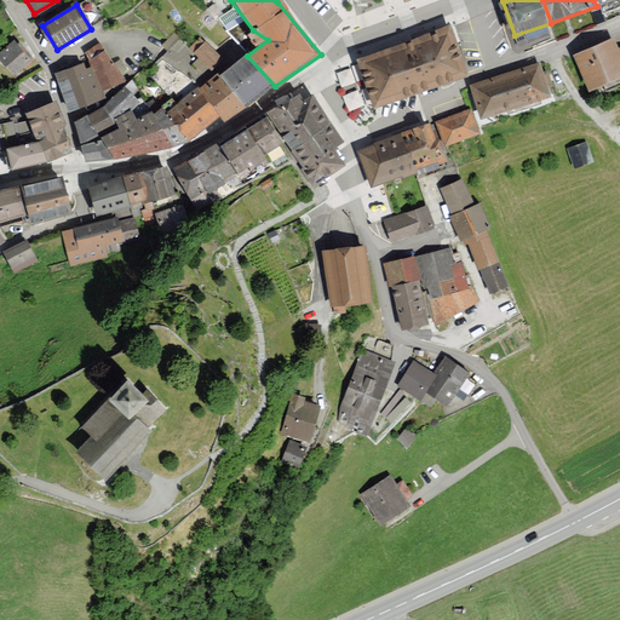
[(446,26),(357,58),(374,105),(464,73),(446,26)]
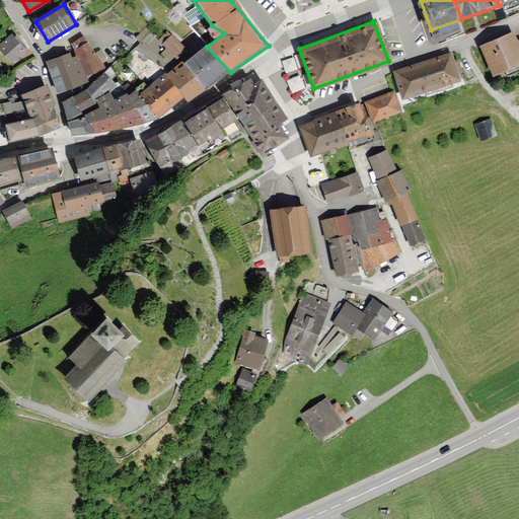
[(159,40),(174,54),(183,45),(168,29),(159,40)]
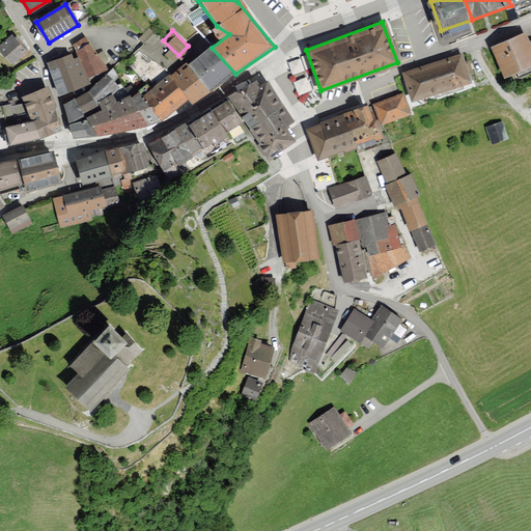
[(530,54),(522,33),(491,48),(505,79),(530,67),(530,54)]
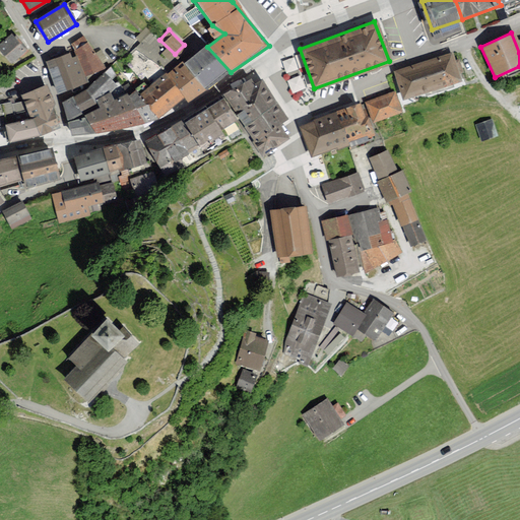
[(25,50),(12,35),(0,45),(0,47),(12,61),(25,50)]
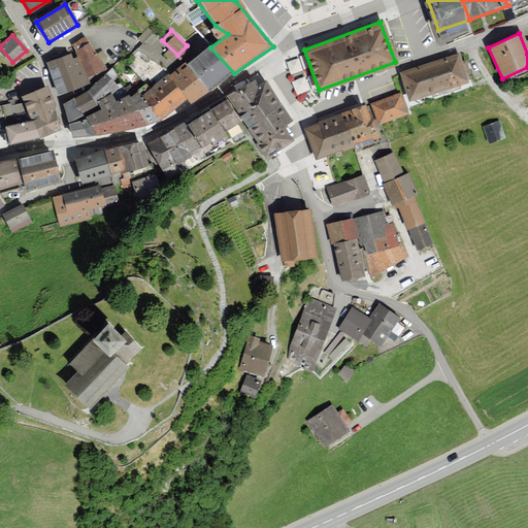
[(86,38),(74,43),(89,75),(104,69),(86,38)]
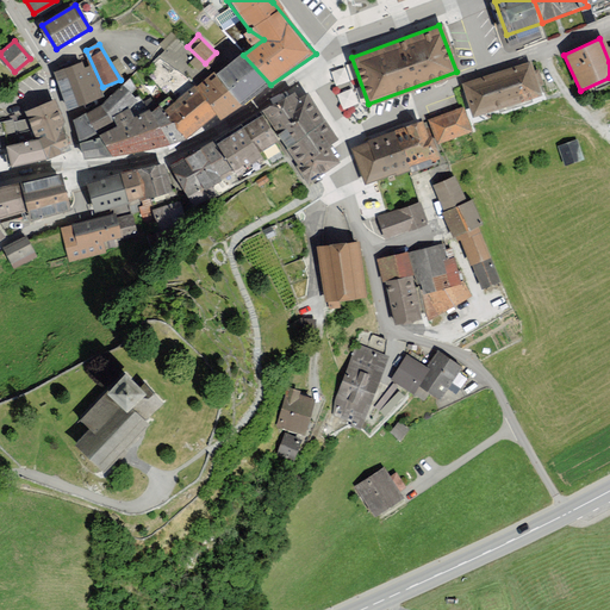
[(242,106),(271,85),(243,55),(242,54),(217,74),(242,106)]
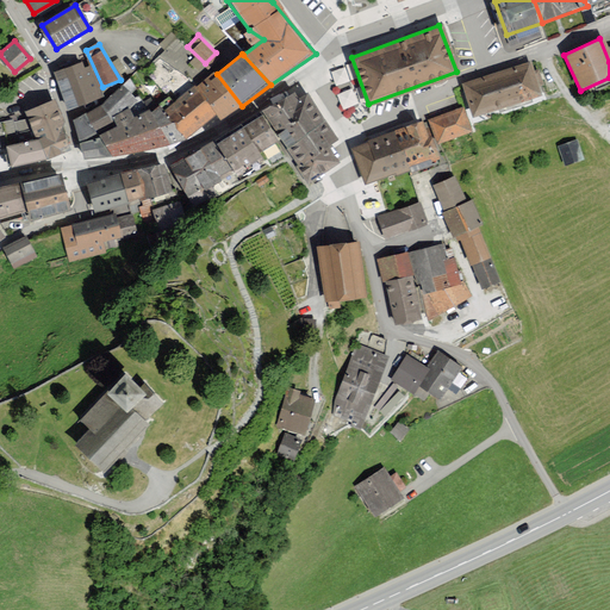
[(82,64),(57,73),(70,107),(101,97),(91,67),(85,69),(82,64)]
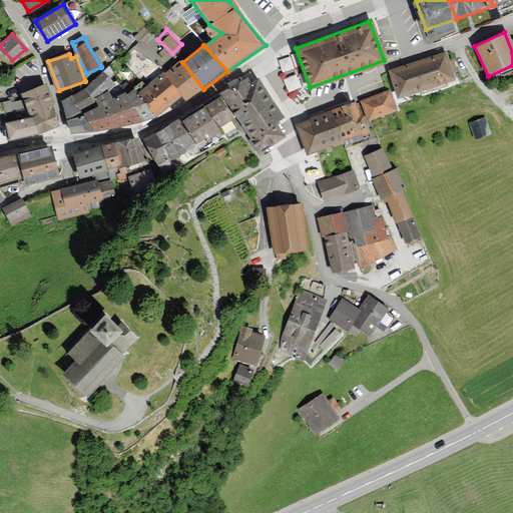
[(392,72),(400,98),(458,79),(449,54),(392,72)]
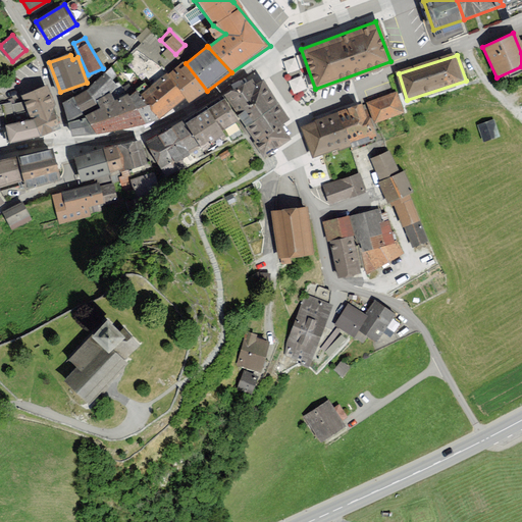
[(189,102),(207,91),(186,63),(184,61),(168,74),(186,98),(189,102)]
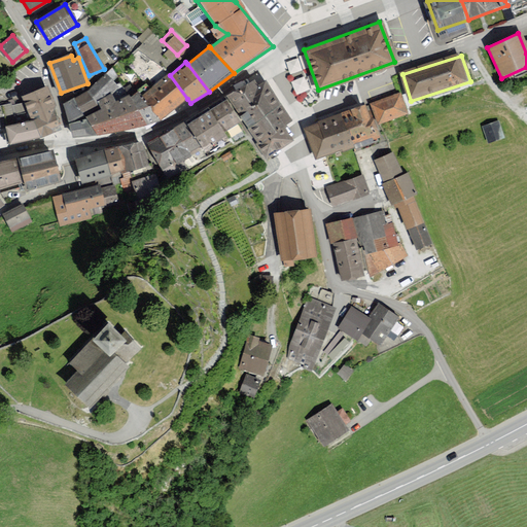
[(187,99),(170,75),(169,73),(142,96),(161,120),(187,99)]
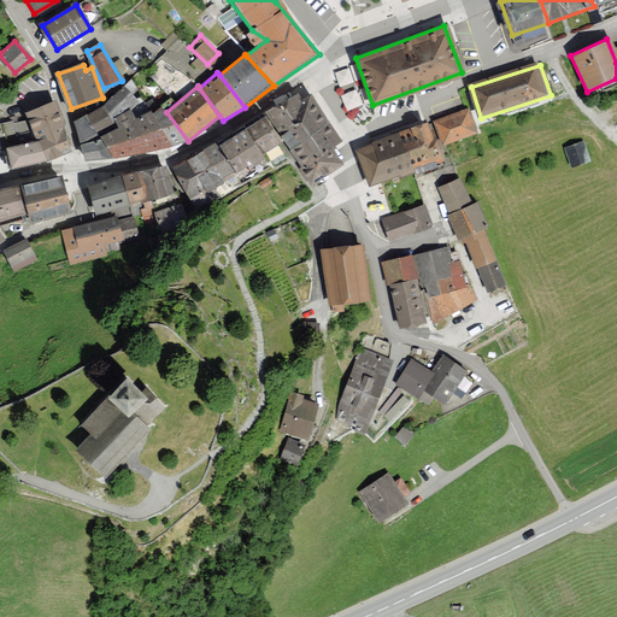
[(94,109),(75,118),(81,139),(94,133),(128,118),(125,112),(134,101),(117,89),(94,109)]
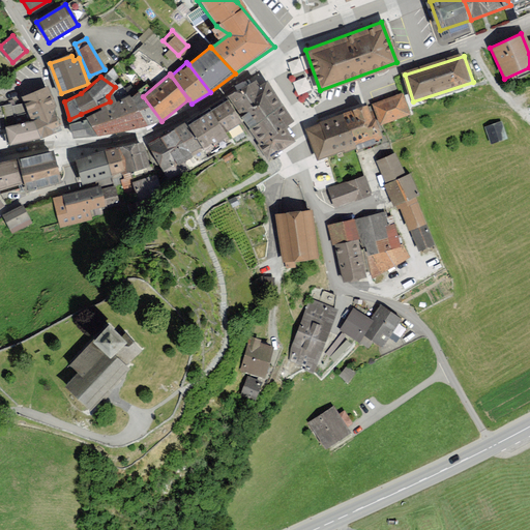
[(267,81),(260,85),(257,80),(226,97),(228,100),(244,121),(268,162),(296,141),(286,127),(292,123),(294,121),(267,81)]
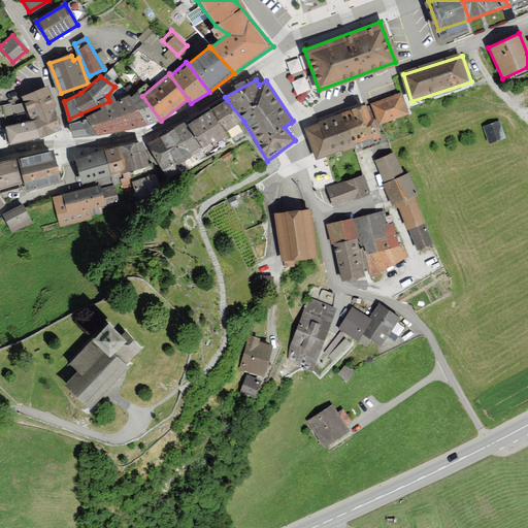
[(33,121),(41,138),(62,130),(48,86),(22,97),(33,121)]
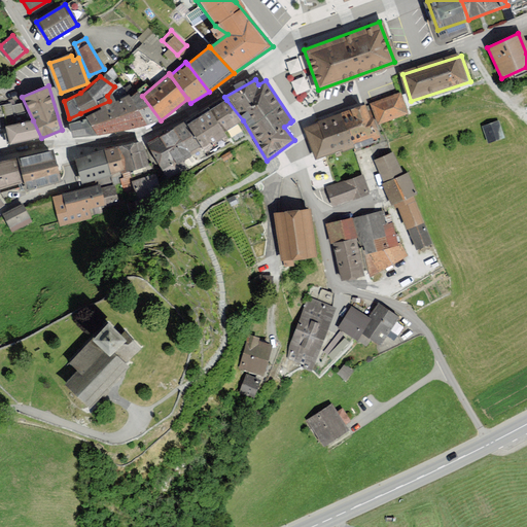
[(109,101),(80,113),(98,136),(147,126),(161,120),(142,96),(139,90),(109,101)]
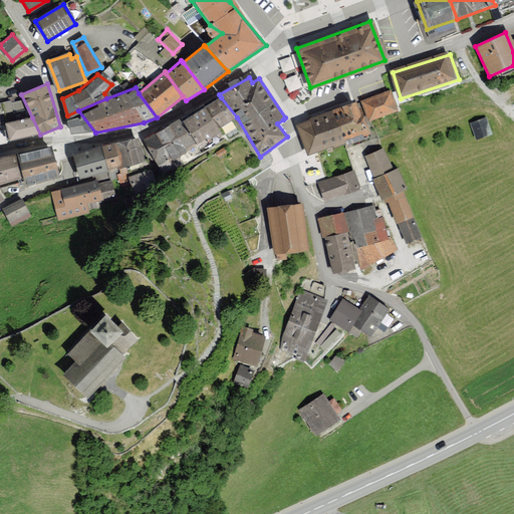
[(364,99),(371,120),(399,110),(391,89),(364,99)]
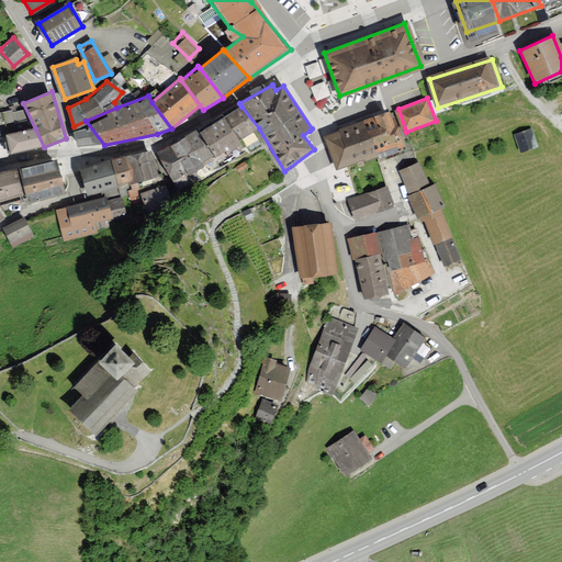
[(259,128),(242,107),(224,117),(239,141),(259,128)]
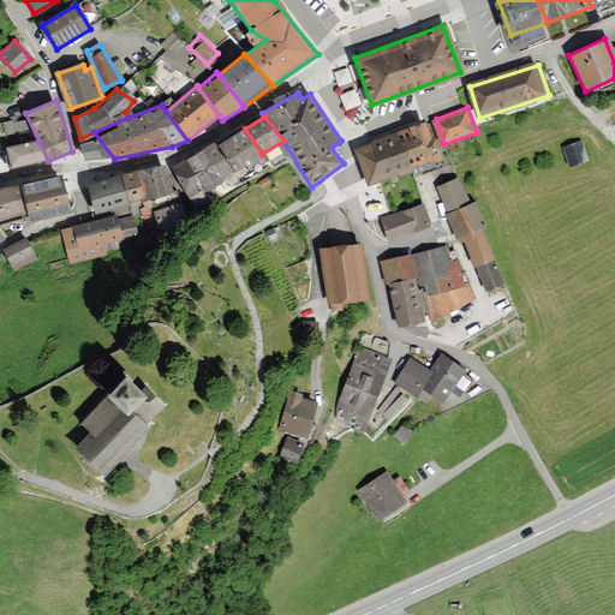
[(427,123),(398,132),(405,153),(408,151),(415,172),(416,174),(436,167),(435,163),(445,160),(436,138),(433,139),(428,124),(427,123)]
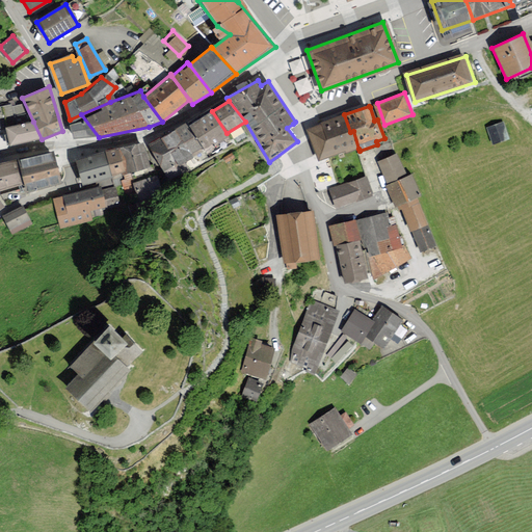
[(227,133),(212,111),(188,126),(205,151),(229,137),(227,133)]
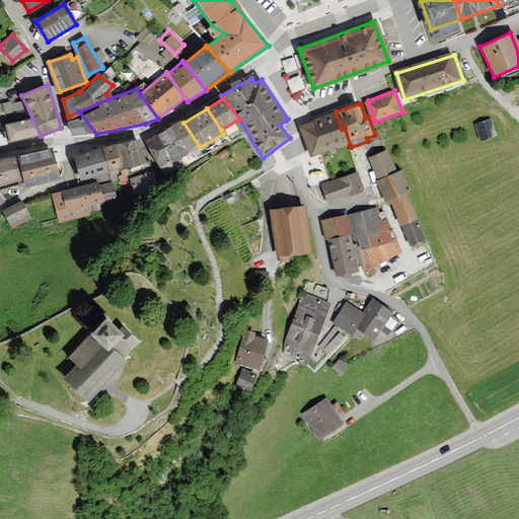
[(96,134),(79,112),(68,117),(72,136),(96,134)]
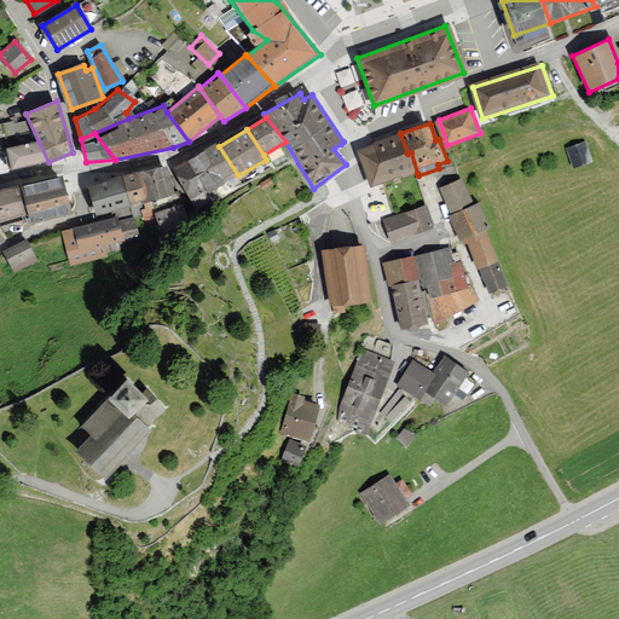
[(400,133),(354,149),(370,189),(417,173),(411,152),(408,154),(400,133)]
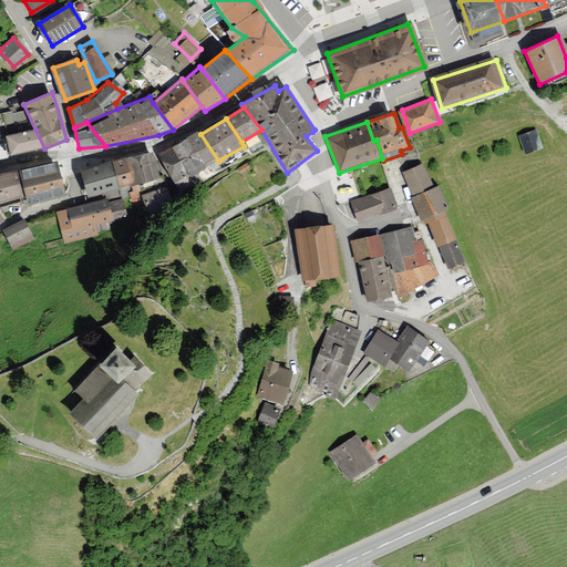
[(7,136),(11,155),(44,148),(35,130),(7,136)]
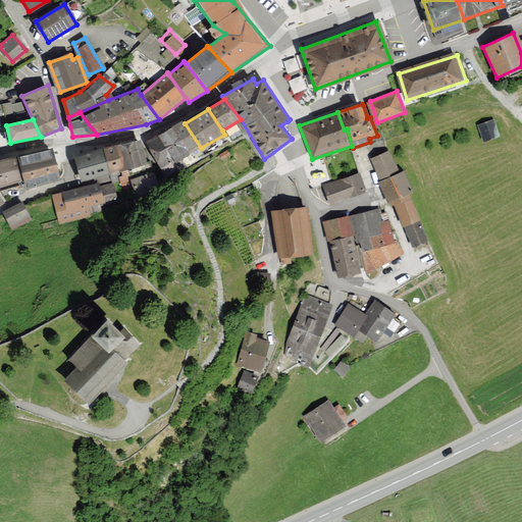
[(494,119),(478,125),(483,143),(501,137),(494,119)]
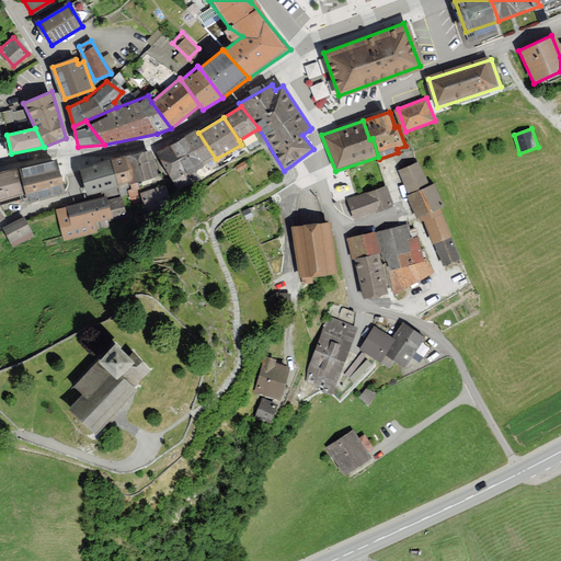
[(189,176),(216,159),(198,133),(196,129),(170,146),(186,173),(189,176)]
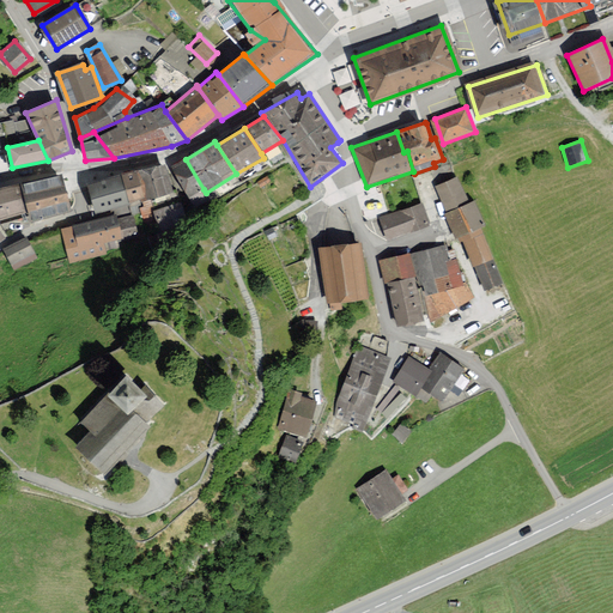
[(189,198),(204,189),(186,159),(171,168),(189,198)]
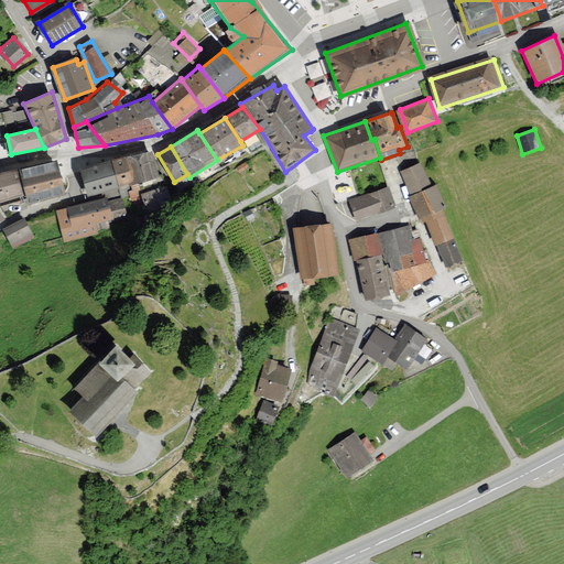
[(152,151),(127,156),(136,185),(160,177),(152,151)]
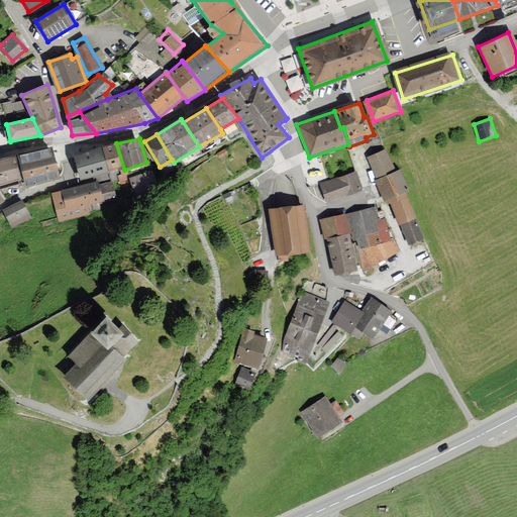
[(123,168),(116,143),(102,147),(109,172),(123,168)]
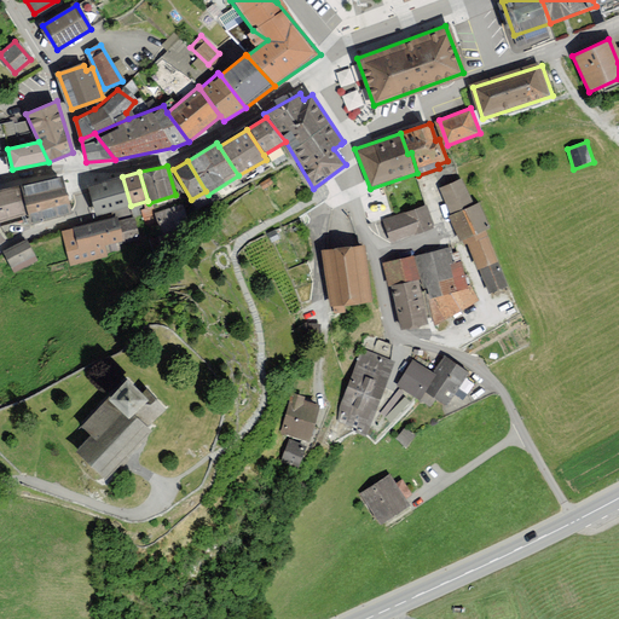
[(74,214),(63,177),(21,185),(28,214),(32,224),(74,214)]
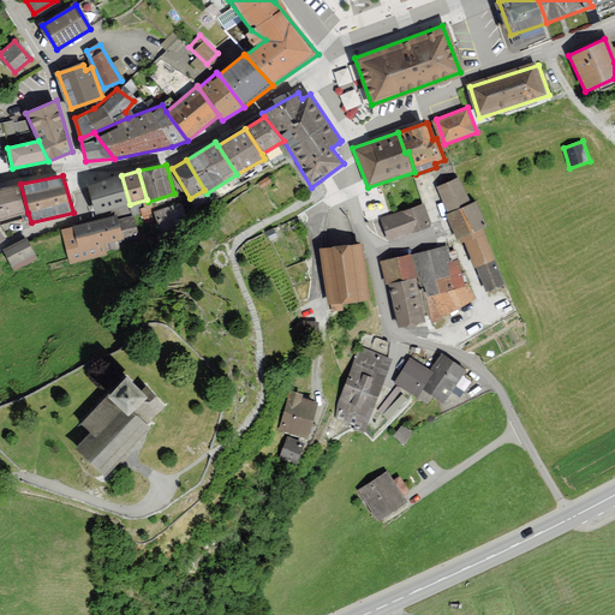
[(121,175),(88,185),(96,215),(130,204),(121,175)]
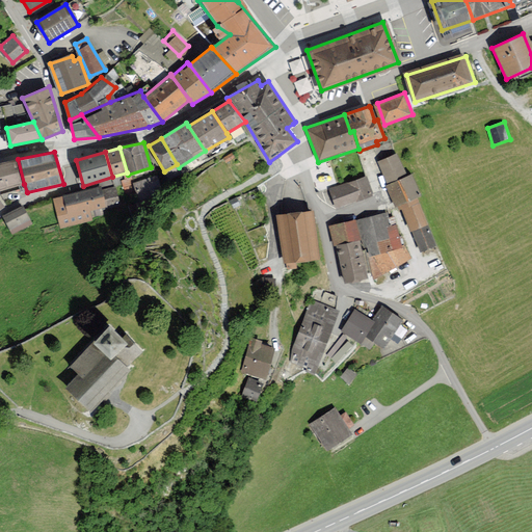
[(397,154),(377,162),(388,185),(406,177),(397,154)]
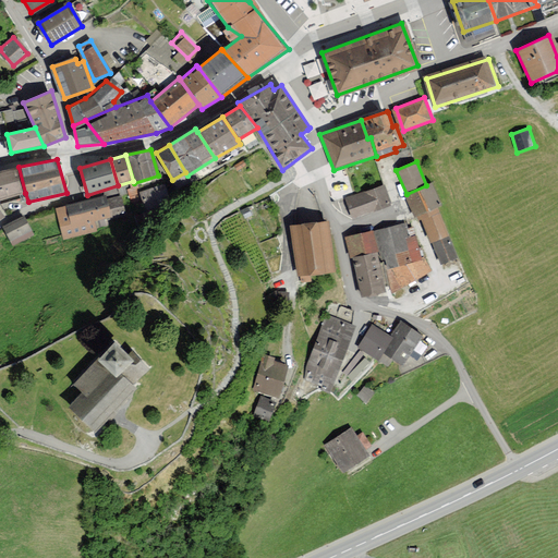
[(19,167),(0,171),(0,199),(25,193),(19,167)]
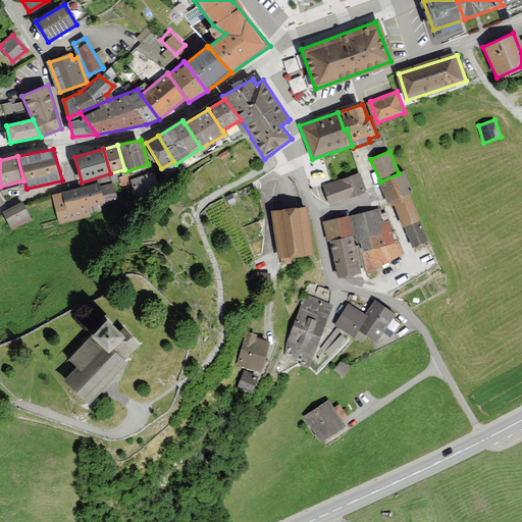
[(404,171),(378,183),(387,205),(414,195),(404,171)]
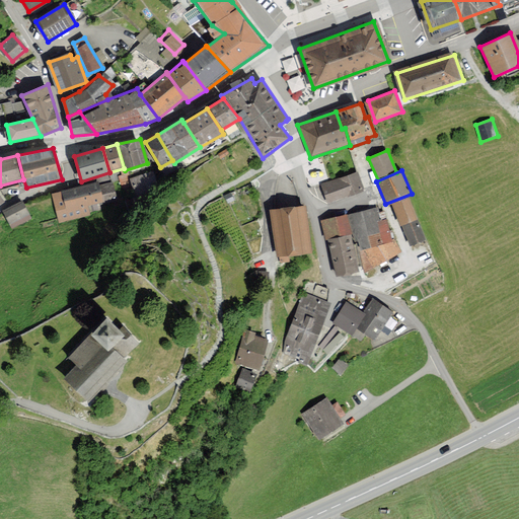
[(324,183),(330,202),(362,191),(358,171),(324,183)]
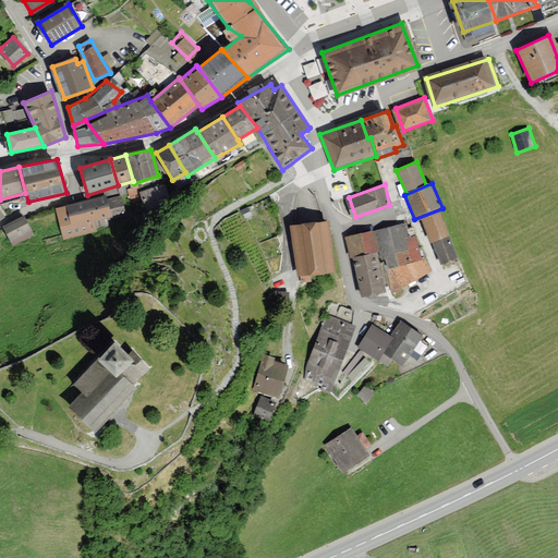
[(104,197),(53,209),(61,241),(95,232),(94,226),(124,218),(119,197),(105,201),(104,197)]
